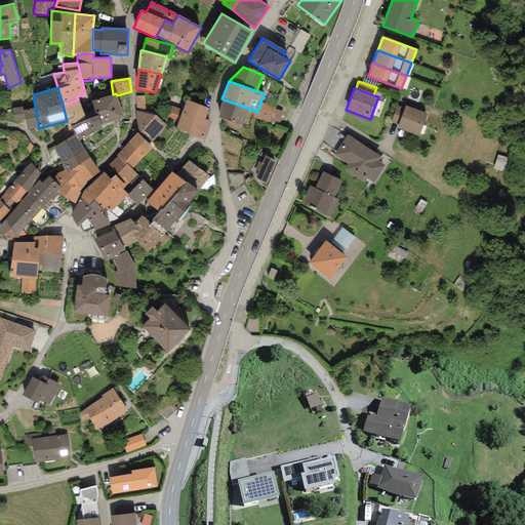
[(98,116),(102,125),(124,116),(117,95),(116,93),(113,94),(92,102),(96,116),(98,116)]
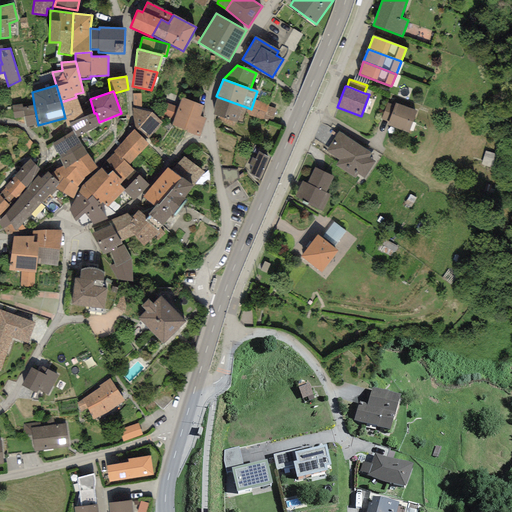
[(141,94),(132,94),(133,108),(141,110),(141,94)]
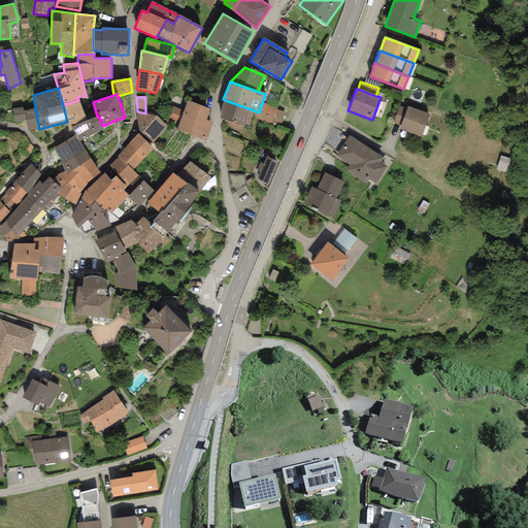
[(78,100),(63,105),(67,122),(66,122),(68,127),(69,131),(72,130),(71,127),(87,121),(86,119),(78,100)]
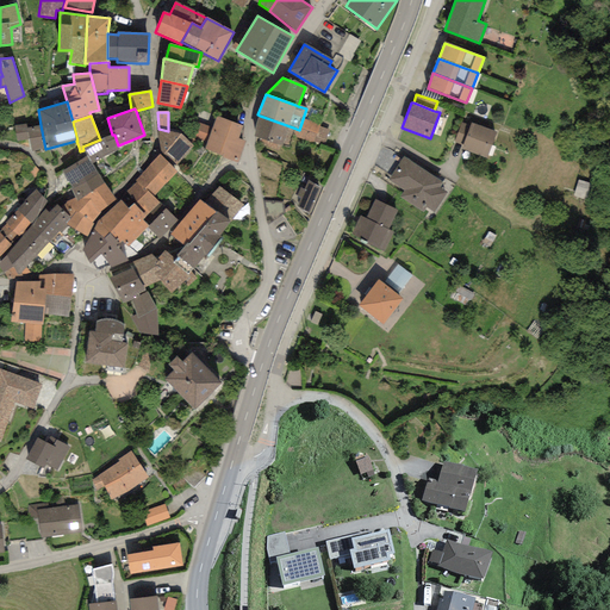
[(291,136),(293,128),(260,116),(253,137),(260,139),(259,144),(280,151),(282,143),(288,145),(291,136)]
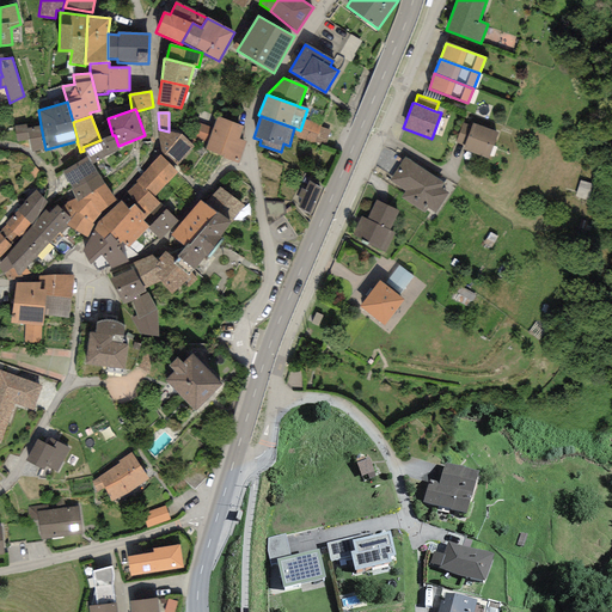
[(244,127),(218,117),(213,129),(207,142),(204,151),(239,164),(248,142),(239,140),(244,127)]
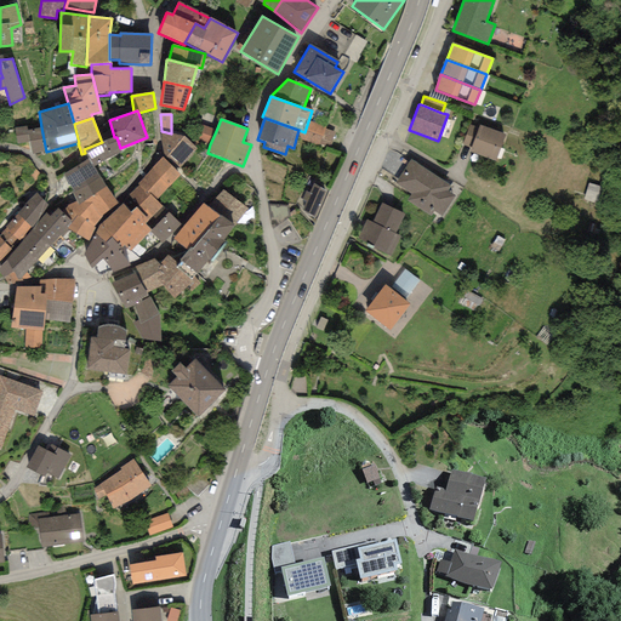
[(326,129),(308,121),(305,132),(298,130),(296,138),(319,147),(320,143),(330,147),(335,134),(325,130),(326,129)]
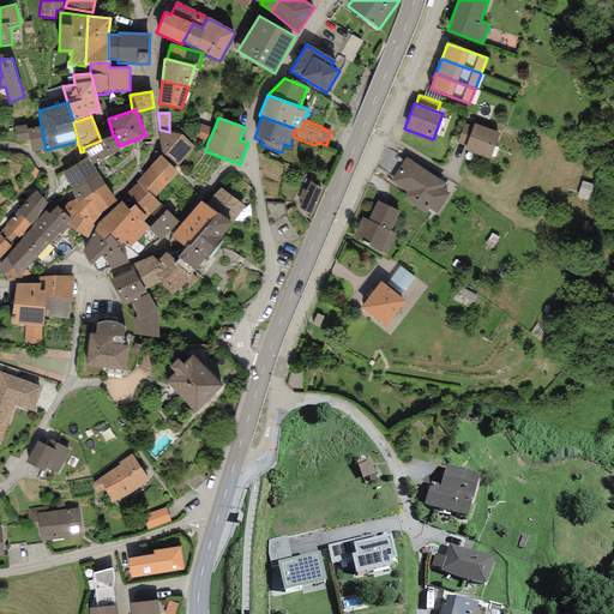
[(214,130),(197,122),(192,136),(208,143),(214,130)]
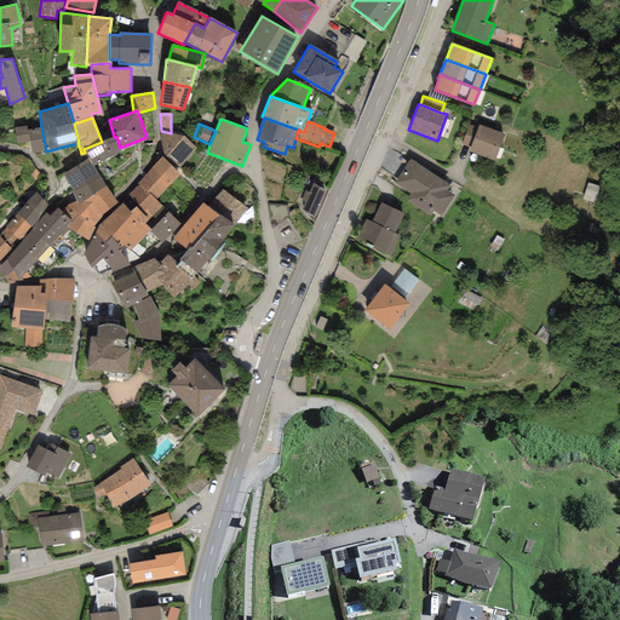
[(470,148),(477,128),(469,125),(461,144),(470,148)]
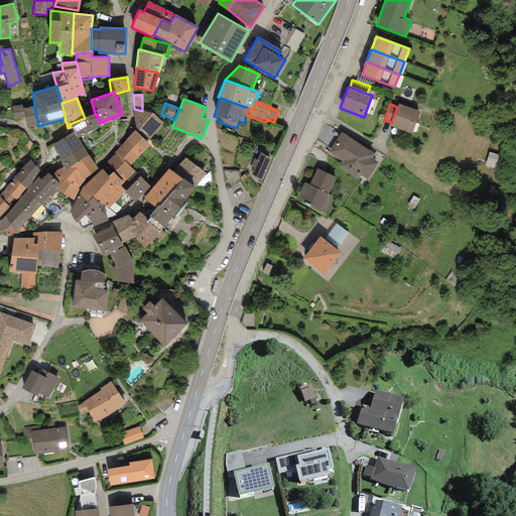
[(420,112),(398,104),(397,107),(391,123),(390,126),(412,135),(420,112)]
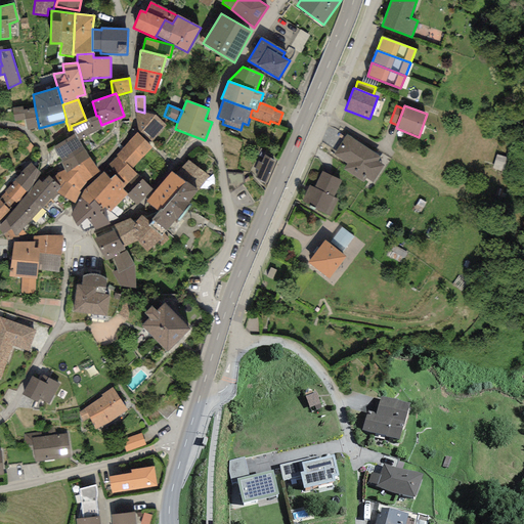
[(23,106),(12,108),(15,122),(25,120),(27,130),(39,128),(35,107),(24,110),(23,106)]
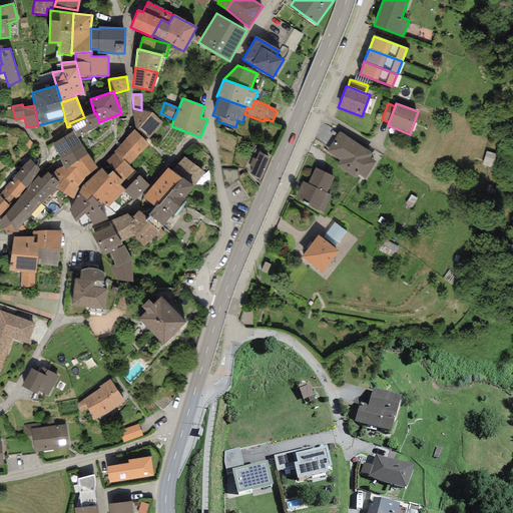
[(141,110),(133,108),(134,124),(148,138),(162,123),(152,112),(141,110)]
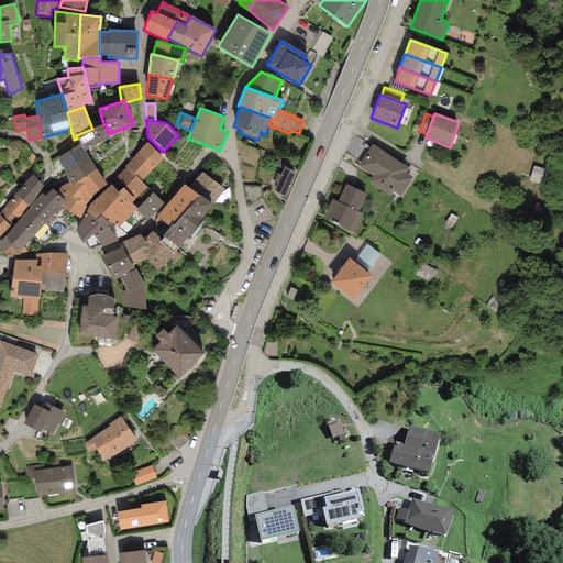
[(80,144),(85,152),(110,138),(109,134),(106,124),(103,124),(92,129),(76,135),(77,139),(80,144)]
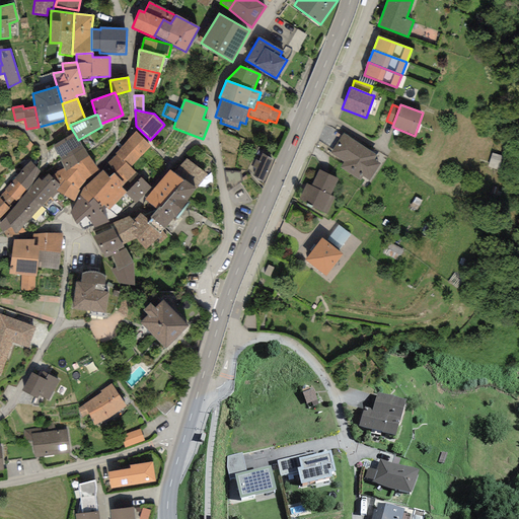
[(151,146),(135,131),(115,154),(116,154),(118,155),(131,167),(151,146)]
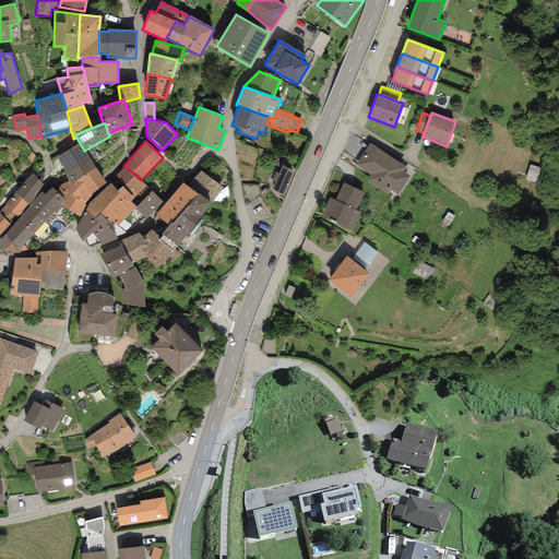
[(80,143),(58,156),(64,171),(69,181),(70,185),(79,179),(96,168),(84,151),(80,143)]
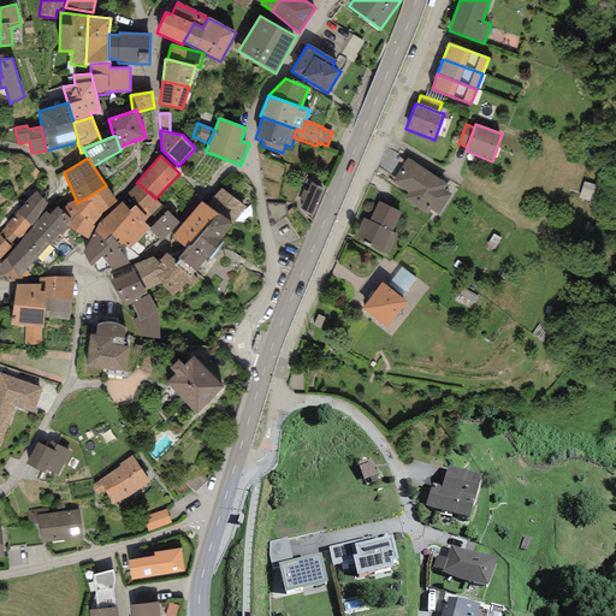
[(448,184),(408,158),(391,182),(408,193),(403,199),(426,214),(430,209),(438,214),(451,195),(444,189),(448,184)]
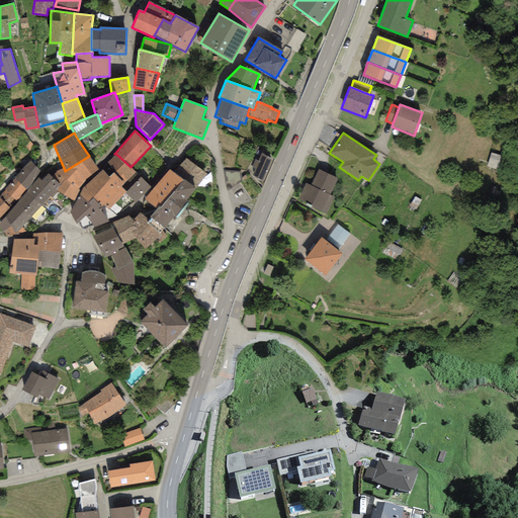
[(136,173),(117,155),(115,154),(107,163),(102,169),(109,177),(113,173),(124,182),(136,173)]
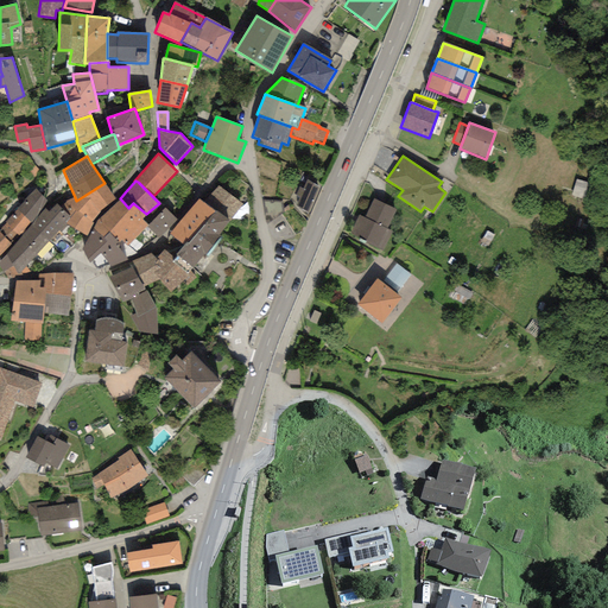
[(321,188),(306,181),(303,189),(299,188),(296,196),(299,197),(295,207),(309,213),(321,188)]
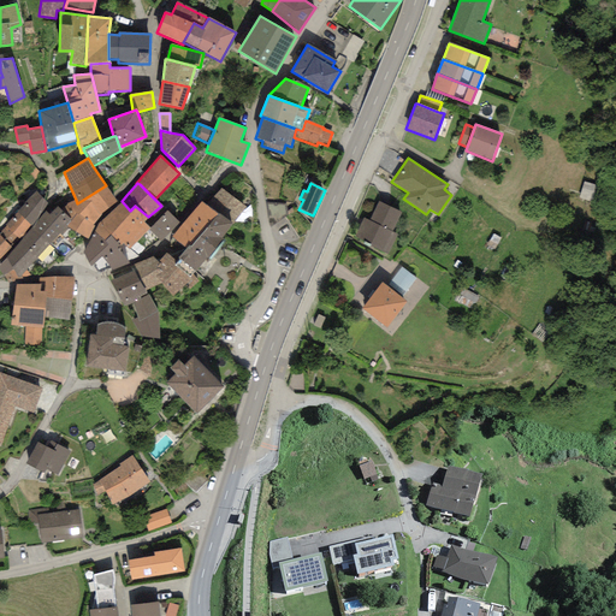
[(117,202),(106,185),(87,197),(101,215),(101,213),(117,202)]
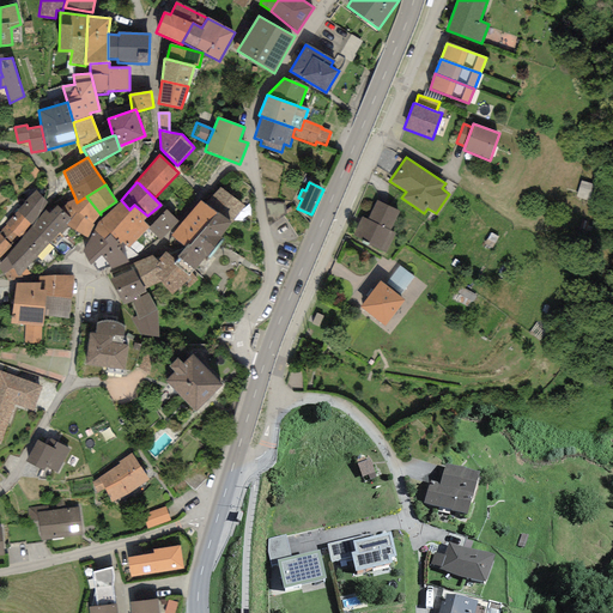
[(220,188),(205,204),(218,213),(232,223),(244,206),(220,188)]
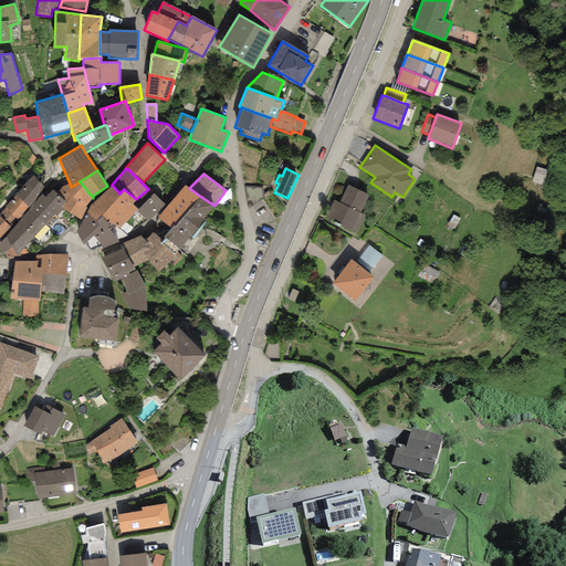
[(44,187),(32,176),(16,195),(29,208),(44,187)]
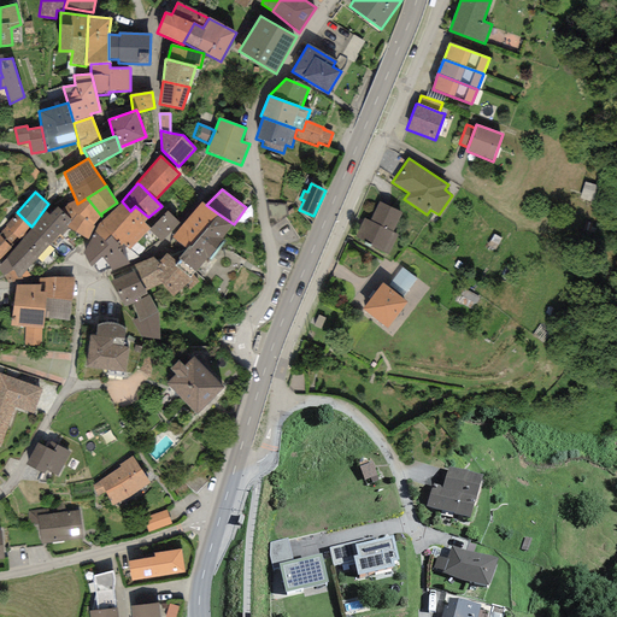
[(93,225),(101,216),(87,198),(77,204),(76,200),(68,204),(68,205),(60,210),(70,219),(65,225),(69,228),(88,240),(95,227),(93,225)]
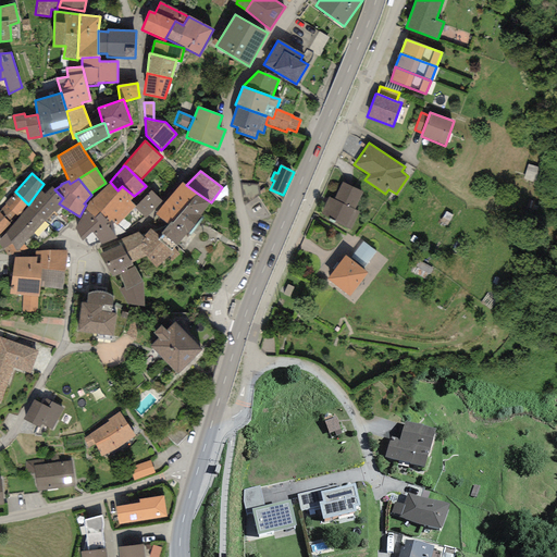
[(144,218),(135,209),(137,208),(131,200),(135,197),(134,196),(122,186),(118,190),(110,182),(89,202),(86,211),(95,219),(100,213),(109,222),(109,223),(111,221),(116,226),(118,225),(125,231),(144,218)]
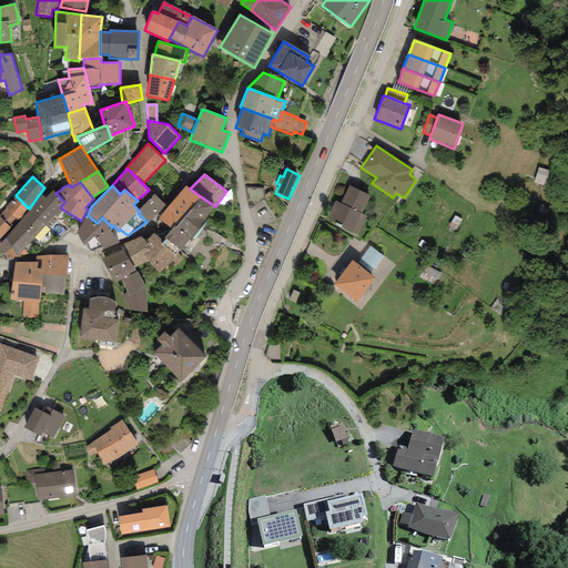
[(190,189),(186,185),(160,219),(172,230),(174,226),(176,229),(202,198),(190,189)]
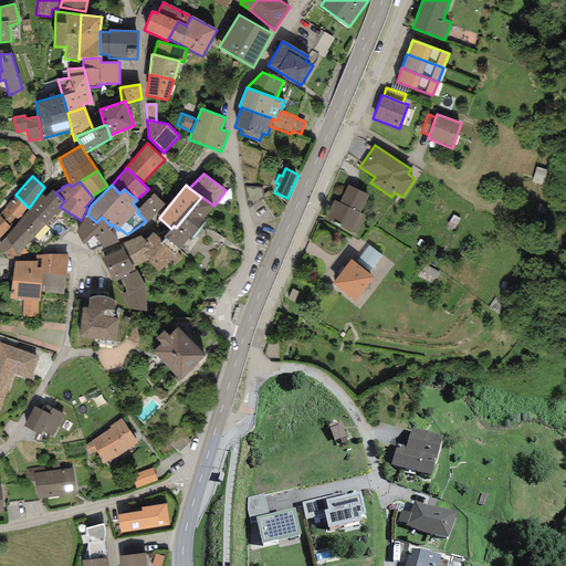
[(368,196),(348,185),(339,202),(334,200),(326,218),(356,232),(365,216),(359,213),(368,196)]
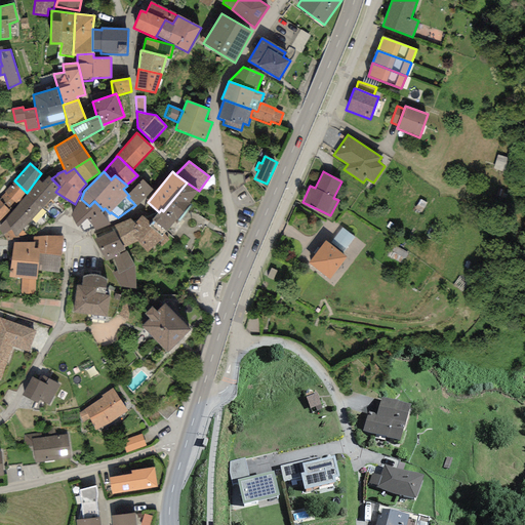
[(242,174),(227,173),(231,193),(245,184),(242,174)]
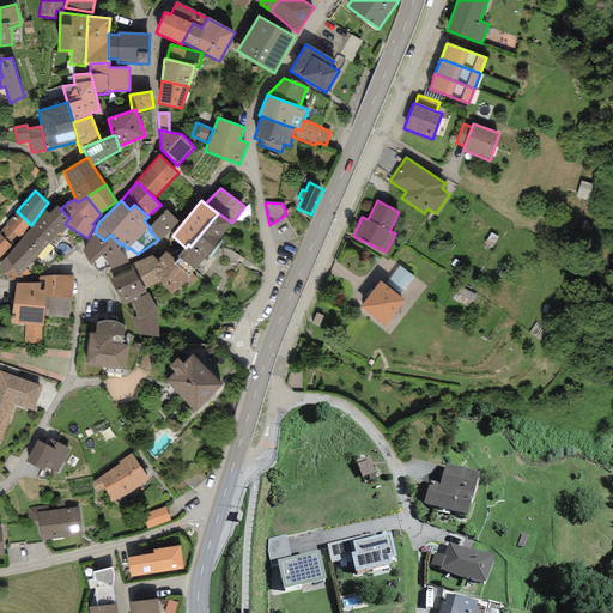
[(178,222),(162,205),(161,205),(147,216),(149,217),(144,220),(151,229),(149,230),(158,240),(161,242),(178,222)]
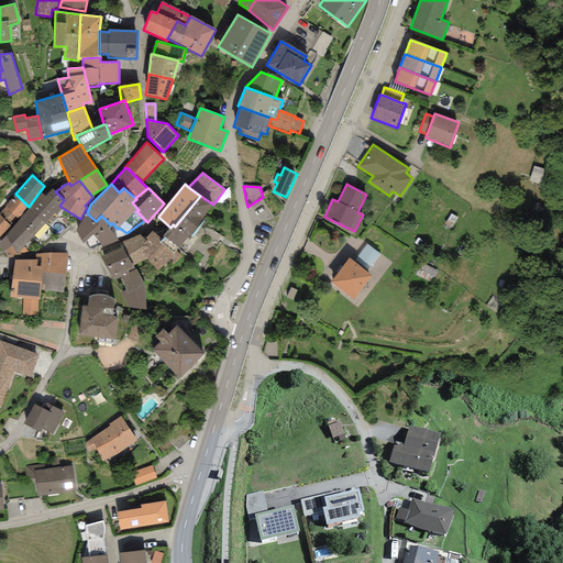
[(42,194),(29,209),(45,224),(48,227),(58,217),(56,216),(63,208),(59,206),(64,200),(55,191),(52,189),(45,197),(42,194)]
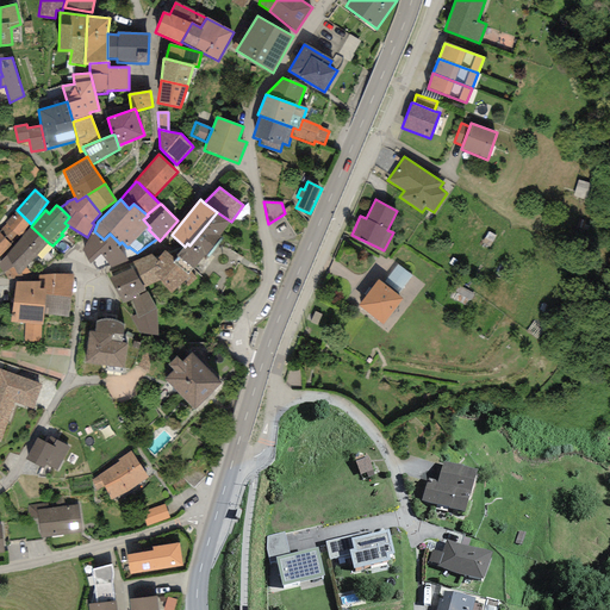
[(31,223),(17,210),(5,223),(6,224),(1,229),(1,230),(0,231),(0,232),(10,242),(17,235),(19,236),(31,223)]
